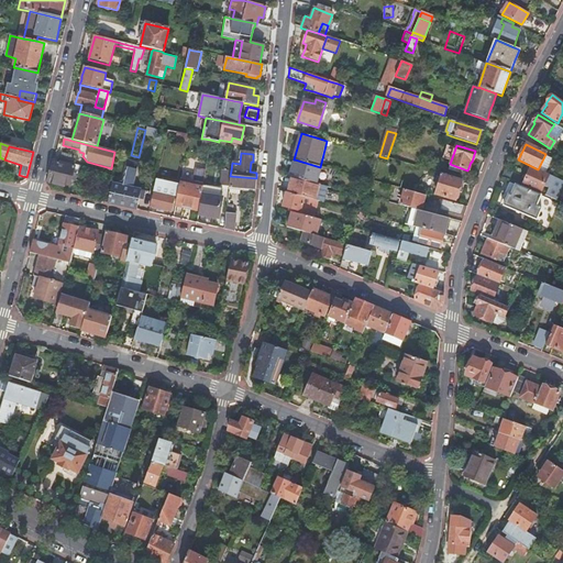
[(62,154),(59,162),(72,164),(74,157),(62,154)]
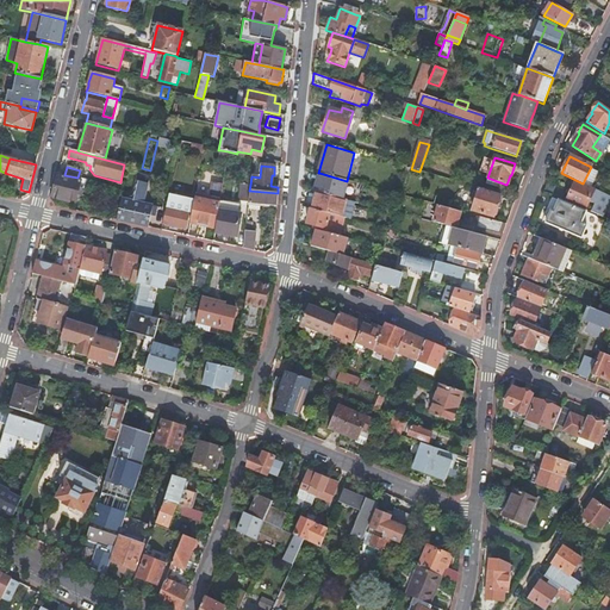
[(343,199),(348,181),(347,181),(319,173),(315,191),(317,192),(343,199)]
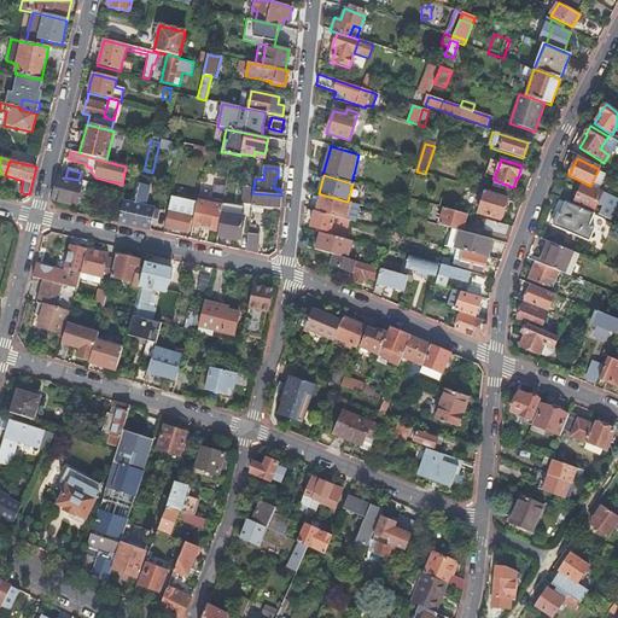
[(58,178),(52,200),(76,207),(79,198),(79,194),(82,194),(81,198),(89,200),(94,185),(82,181),(81,184),(58,178)]
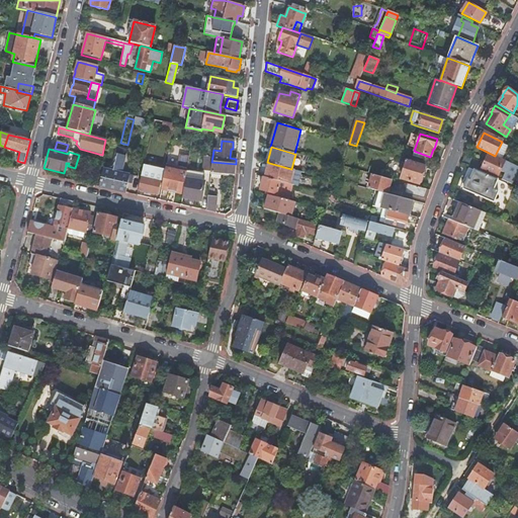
[(120,173),(126,151),(116,149),(111,169),(111,171),(109,171),(102,169),(98,187),(116,191),(120,173)]
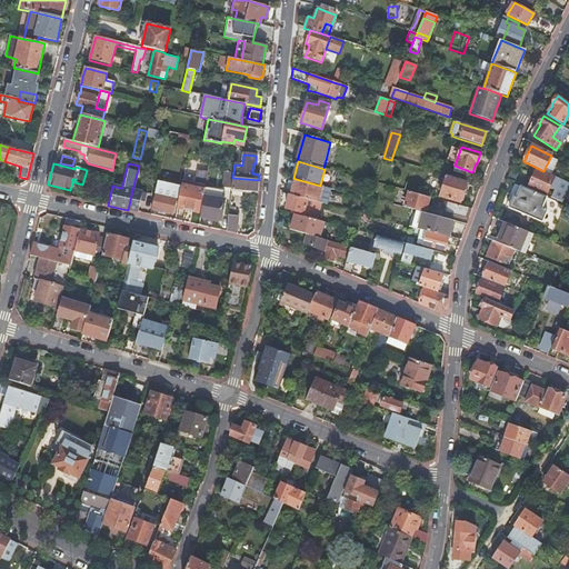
[(546,196),(555,177),(543,172),(543,171),(537,168),(528,188),(546,196)]
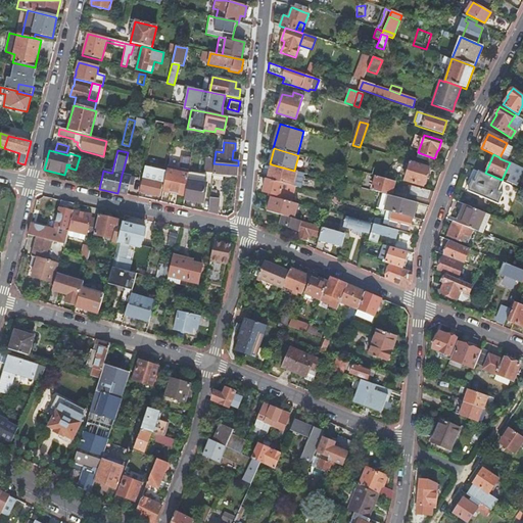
[(188,173),(188,172),(190,159),(181,157),(178,170),(167,168),(167,172),(163,184),(162,191),(184,196),(188,173)]
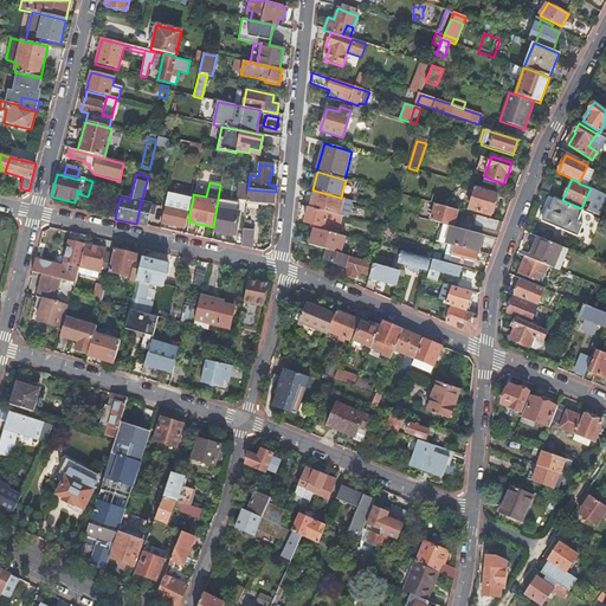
[(246,201),(247,189),(249,184),(240,184),(238,200),(246,201)]
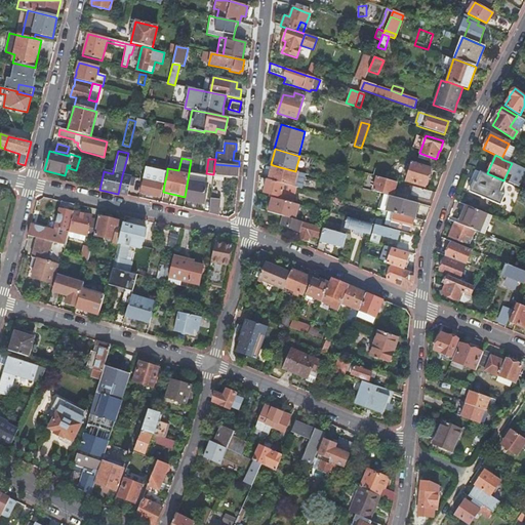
[(485,164),(471,159),(468,165),(482,171),(485,164)]
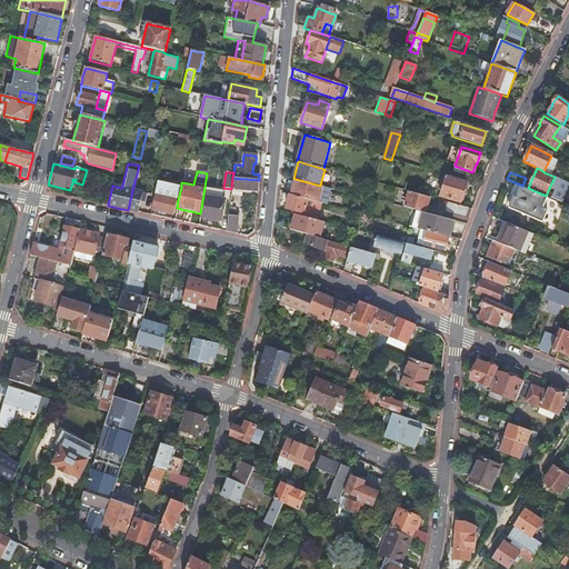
[(460,203),(467,182),(447,176),(441,198),(460,203)]
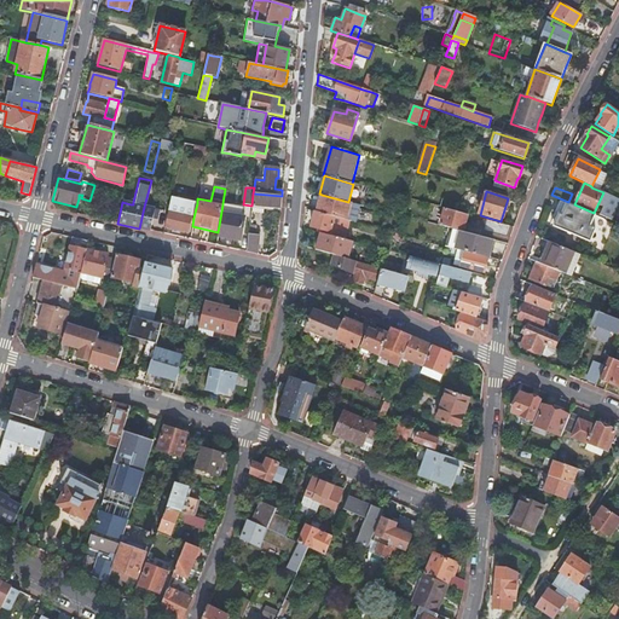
[(281,212),(282,196),(253,194),(252,206),(271,207),(271,210),(281,212)]
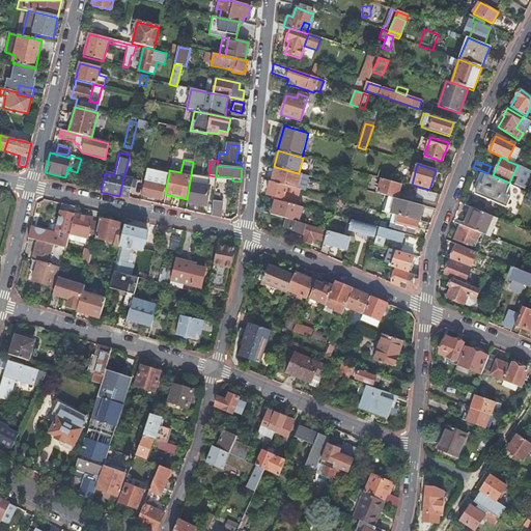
[(301,174),(299,173),(276,167),(272,183),(297,189),(299,190),(305,191),(309,176),(301,174)]
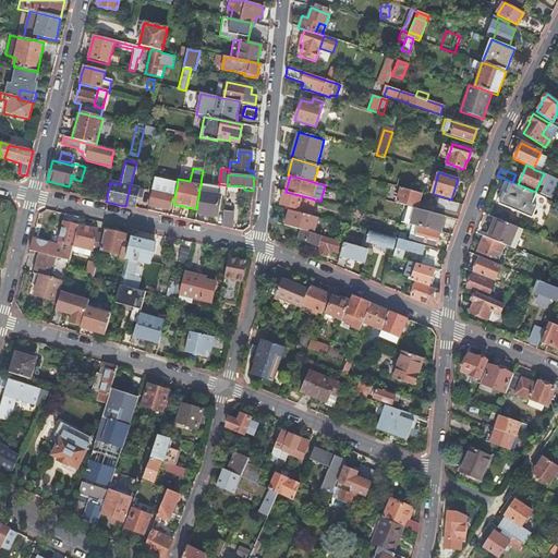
[(152,191),(148,205),(169,210),(172,195),(174,196),(178,183),(155,178),(152,191)]
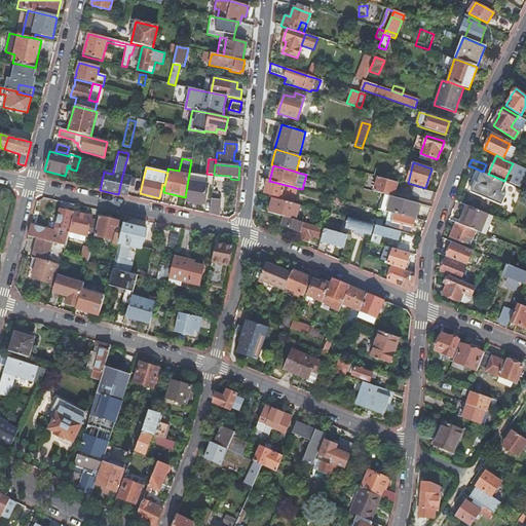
[(504,197),(506,198),(508,195),(509,195),(510,195),(511,194),(511,193),(512,193),(512,192),(513,191),(513,190),(513,189),(513,188),(512,187),(511,186),(510,185),(509,185),(476,171),(470,185),(473,186),(470,192),(480,197),(487,200),(487,199),(500,205),(501,203),(504,197)]
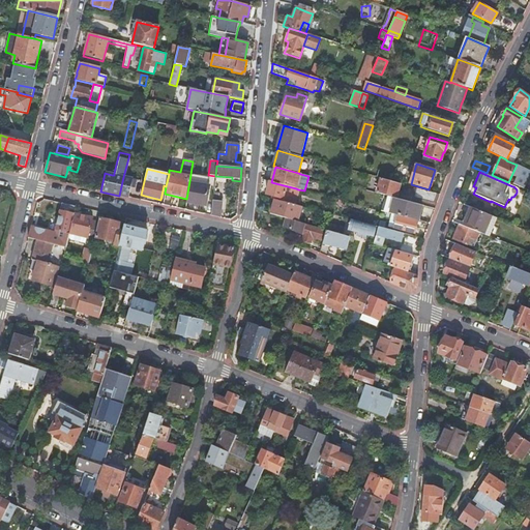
[(186,199),(186,203),(205,205),(208,186),(209,183),(206,183),(207,178),(190,175),(186,199)]
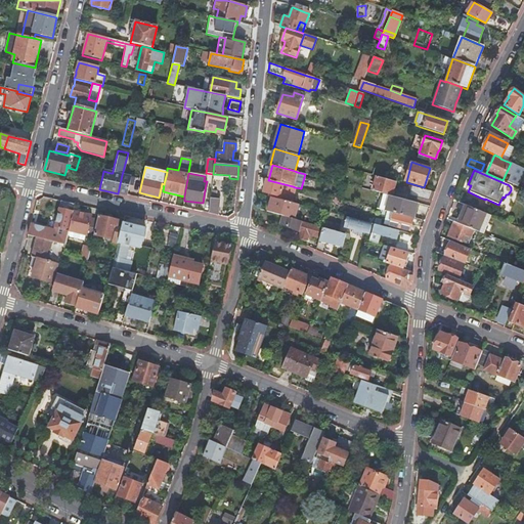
[(118,193),(126,195),(129,185),(131,177),(122,175),(118,193)]
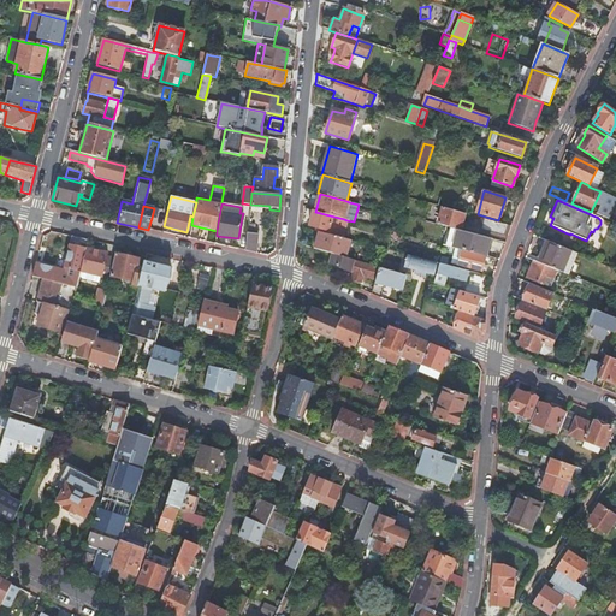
[(437,225),(460,231),(465,215),(443,208),(437,225)]
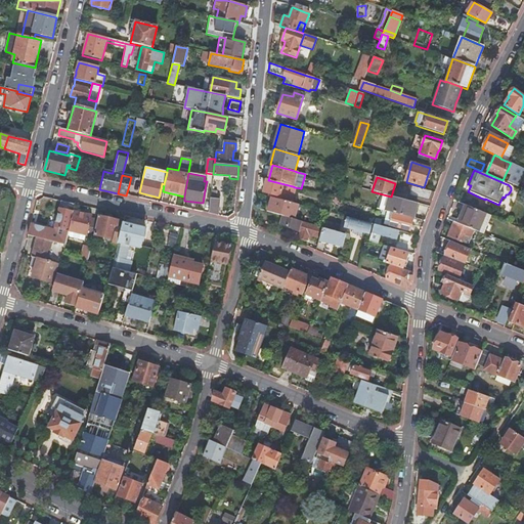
[(271,198),(291,203),(295,187),(293,186),(268,180),(266,179),(263,192),(269,194),(269,198),(271,198)]
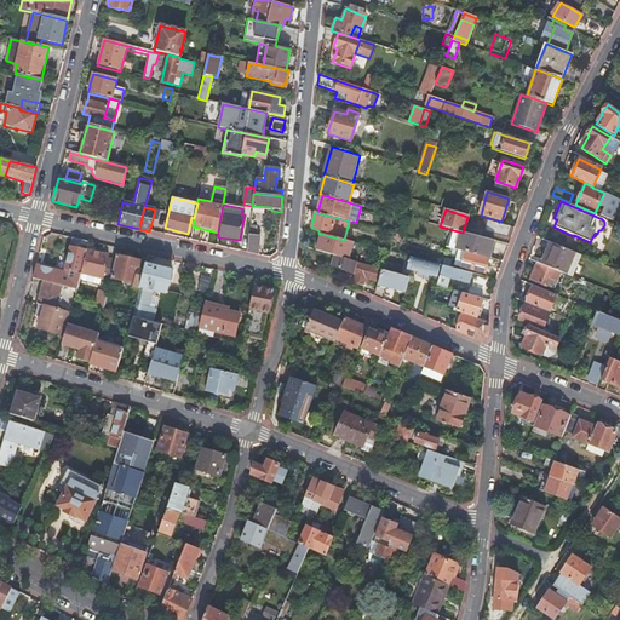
[(511,228),(487,220),(484,231),(507,239),(511,228)]
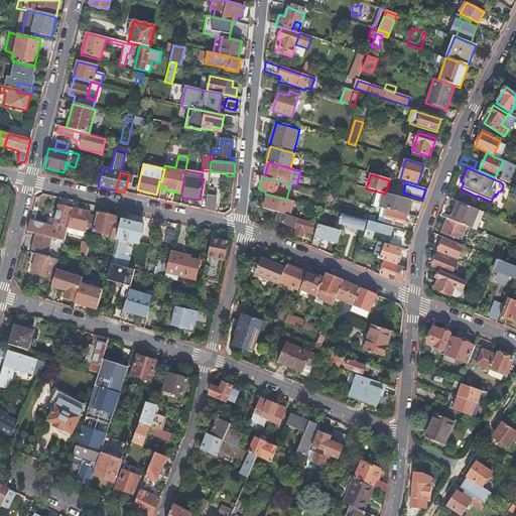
[(208,187),(206,208),(215,209),(216,195),(212,194),(213,188),(208,187)]
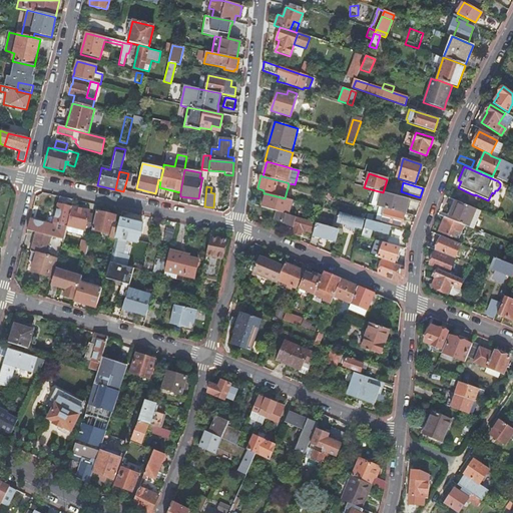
[(381,192),(375,190),(371,204),(377,206),(381,192)]
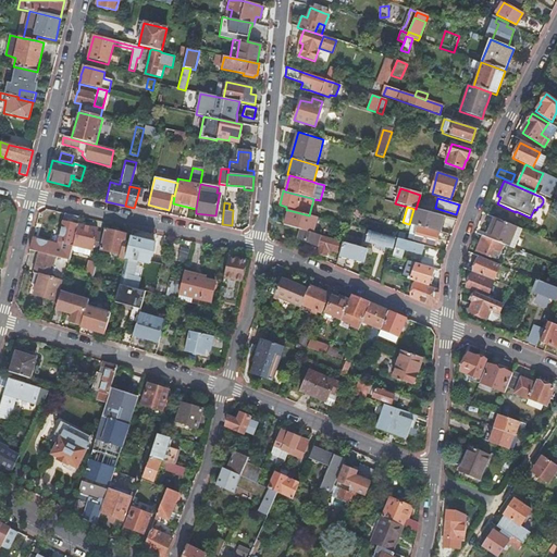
[(409,224),(438,232),(443,217),(413,209),(409,224)]
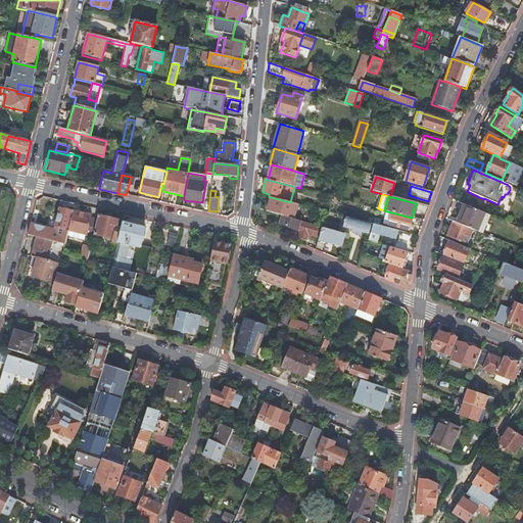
[(271,197),(267,211),(283,217),(293,220),(297,204),(290,202),(271,197)]
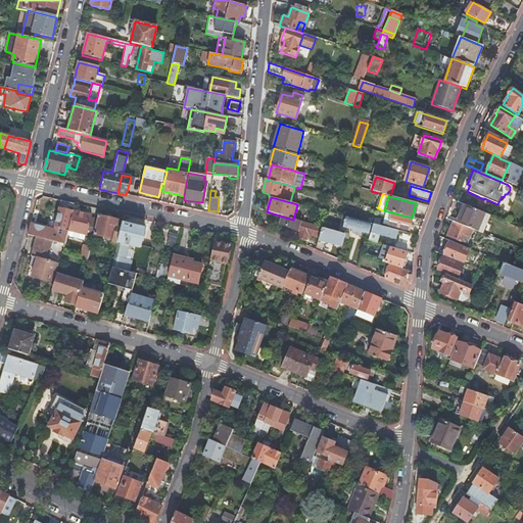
[(67,235),(68,232),(73,211),(74,209),(75,204),(61,200),(54,229),(31,224),(28,235),(38,237),(51,240),(65,244),(67,235)]
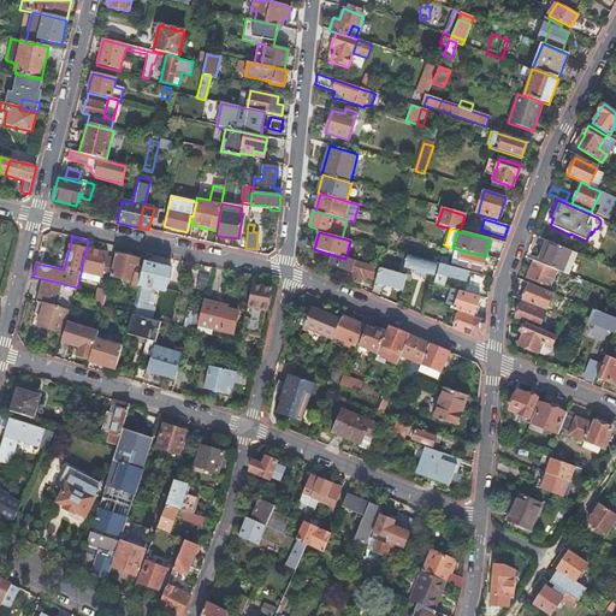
[(562,273),(570,252),(548,242),(538,264),(562,273)]
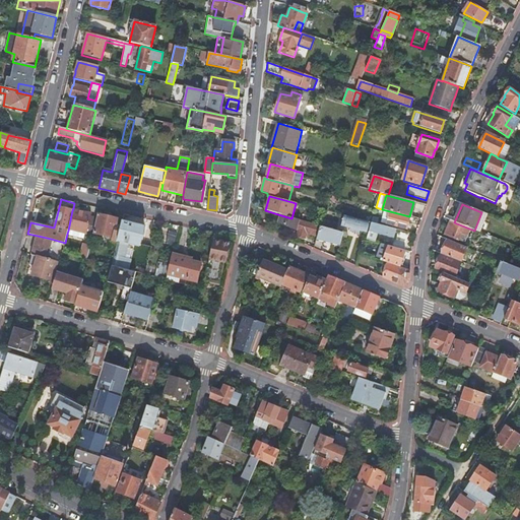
[(84,235),(92,236),(93,233),(96,217),(90,216),(90,215),(79,212),(80,210),(73,208),(72,210),(68,231),(84,235)]
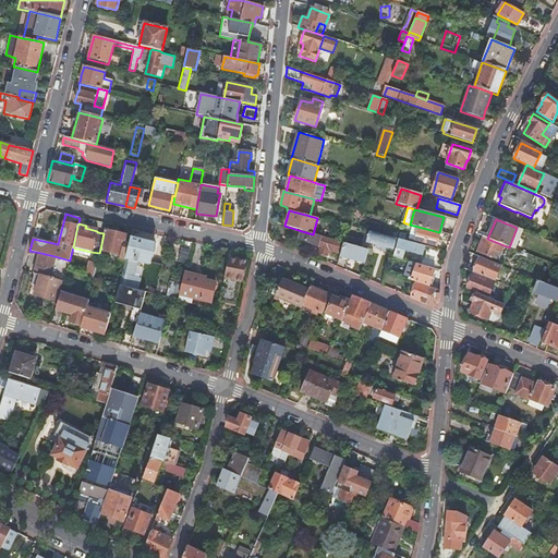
[(439,232),(408,225),(405,231),(410,232),(409,240),(436,246),(439,232)]
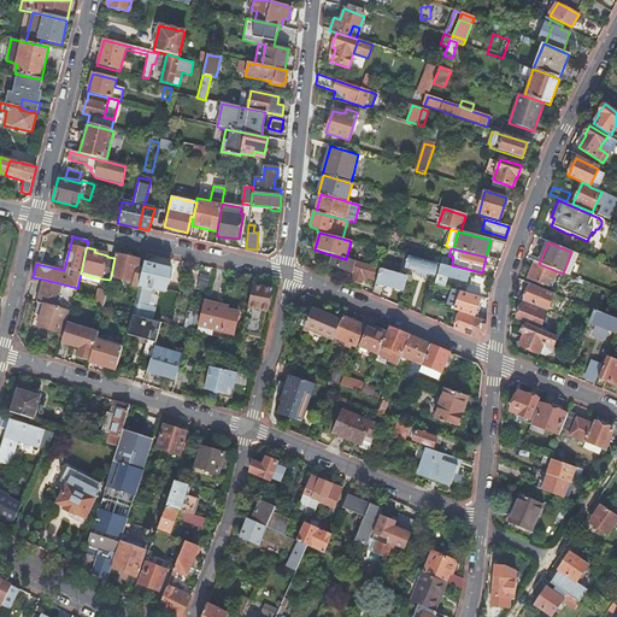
[(139,259),(116,254),(115,258),(111,276),(133,282),(131,286),(139,287),(140,285),(145,263),(139,262),(139,259)]
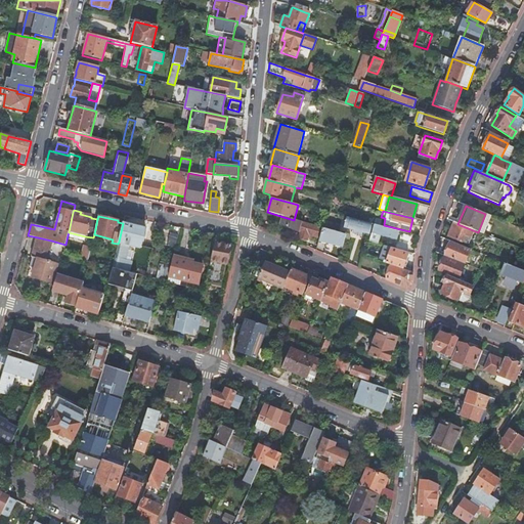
[(309,236),(319,239),(322,229),(303,223),(300,222),(294,220),(284,217),(280,225),(300,233),(298,238),(307,242),(309,236)]
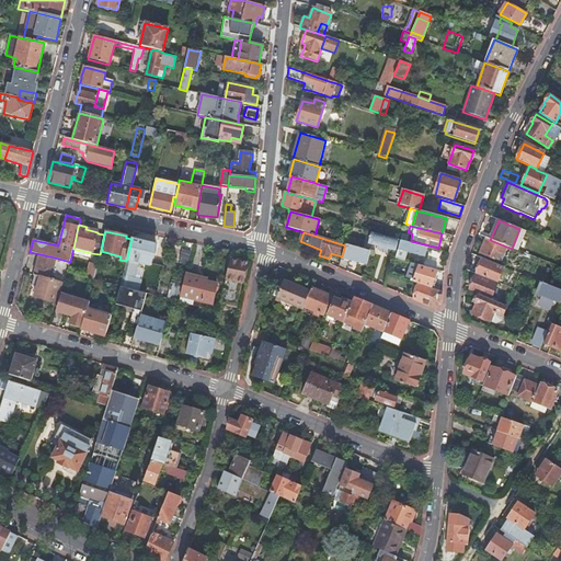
[(395,254),(399,240),(370,233),(367,247),(378,250),(377,252),(386,255),(387,252),(395,254)]
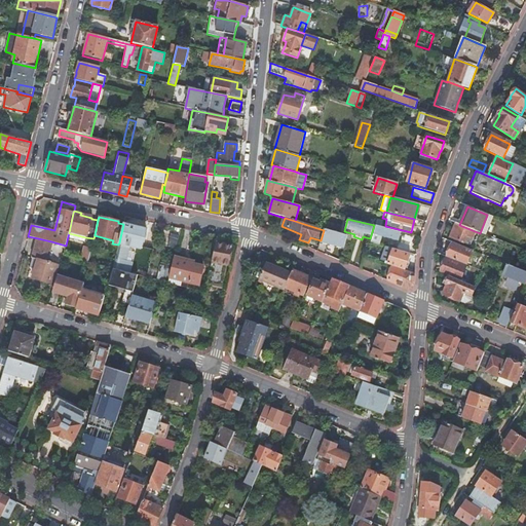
[(324,229),(339,234),(341,227),(326,222),(324,229)]
